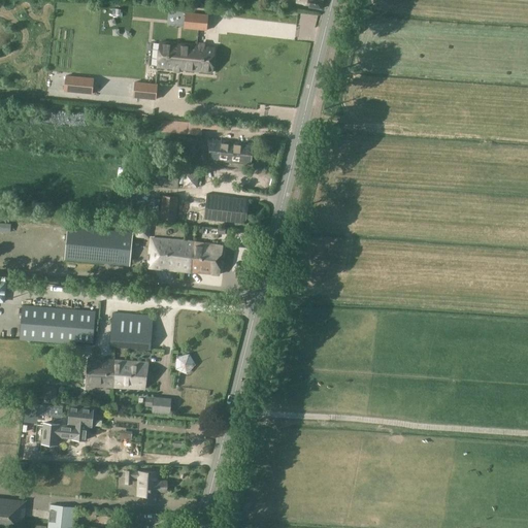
[(320,0),(296,0),(297,2),(309,5),(309,7),(321,9),(323,0),(320,0)]
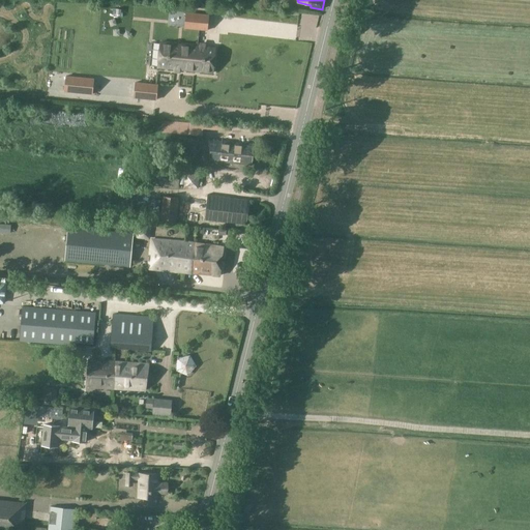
[(186,12),(184,29),(199,30),(208,31),(209,15),(201,13),(186,12)]
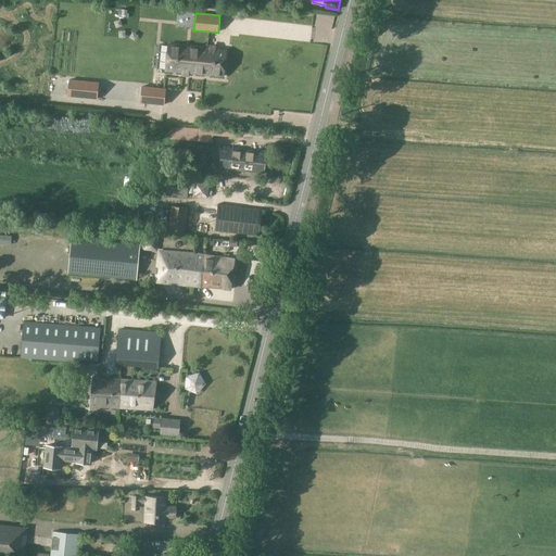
[(167,43),(165,72),(181,74),(182,77),(189,77),(190,74),(192,75),(194,47),(167,43)]
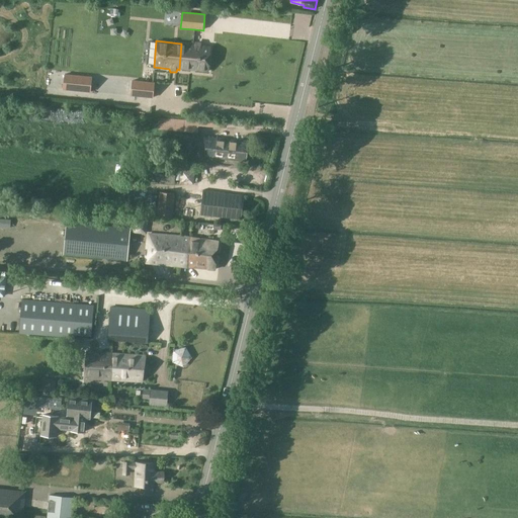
[(181,44),(179,70),(208,72),(211,46),(202,46),(201,42),(195,41),(194,45),(181,44)]
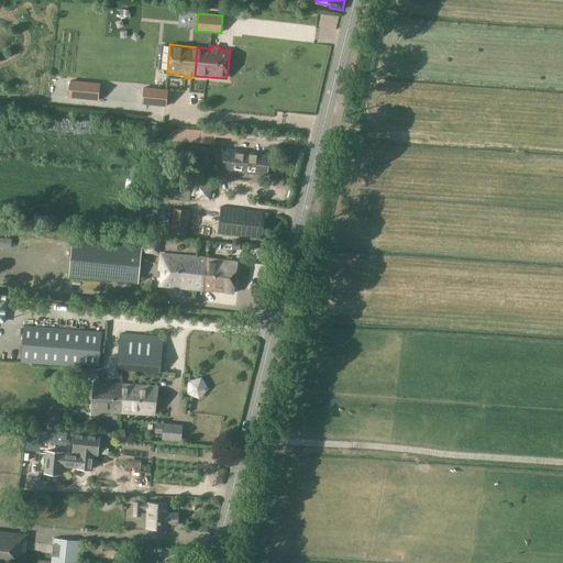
[(74,100),(103,102),(103,86),(74,84),(74,100)]
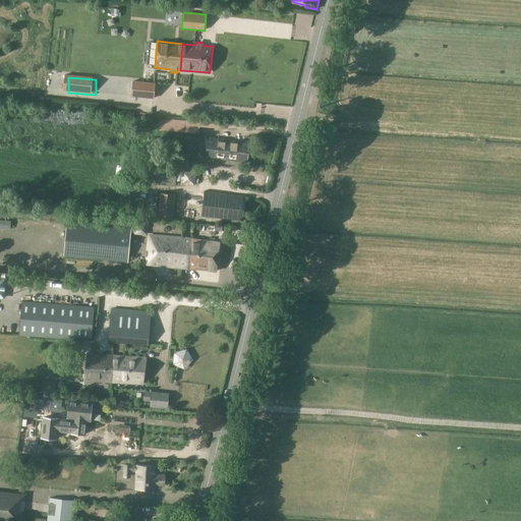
[(132,81),(131,98),(154,100),(155,83),(132,81)]
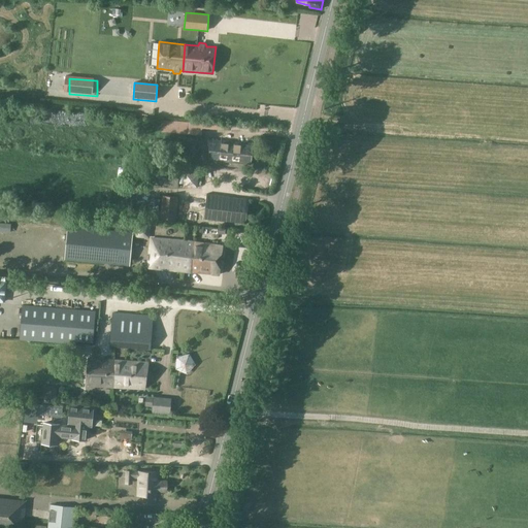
[(163,122),(162,132),(201,135),(202,124),(163,122)]
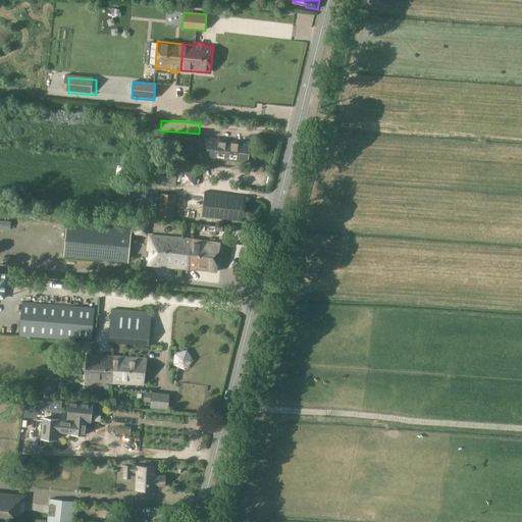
[(216,160),(247,163),(249,142),(218,139),(216,160)]
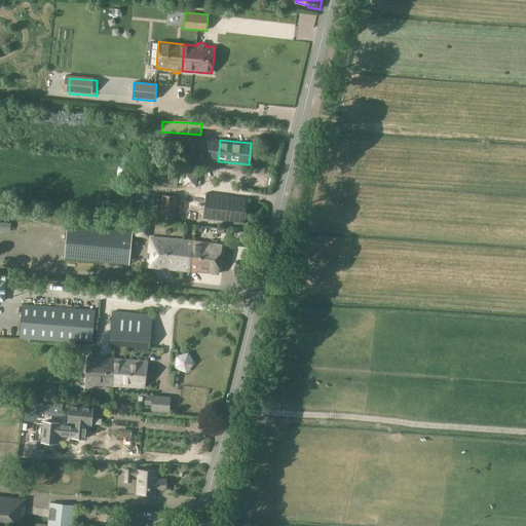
[(205,194),(203,219),(246,223),(248,199),(228,197),(205,194)]
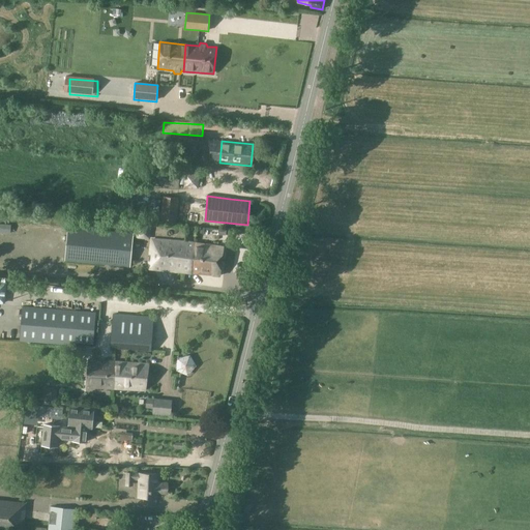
[(0,232),(10,234),(11,225),(0,224),(0,232)]
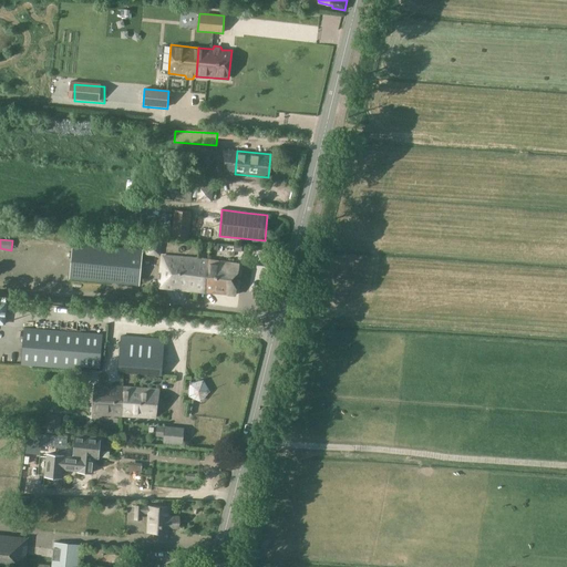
[(73,243),(69,279),(140,286),(143,249),(73,243)]
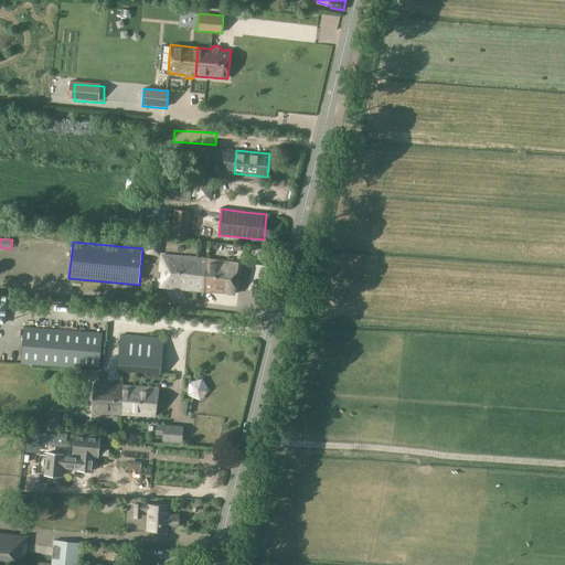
[(202,290),(203,272),(204,259),(162,255),(159,287),(202,290)]
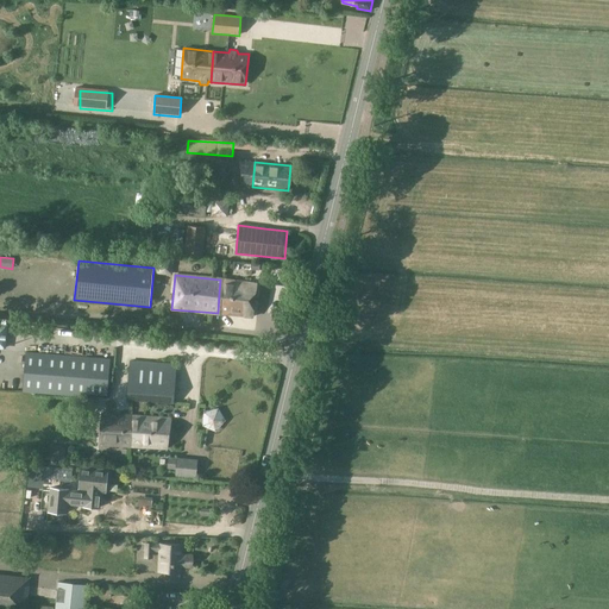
[(218,313),(255,318),(257,284),(220,280),(219,293),(218,313)]
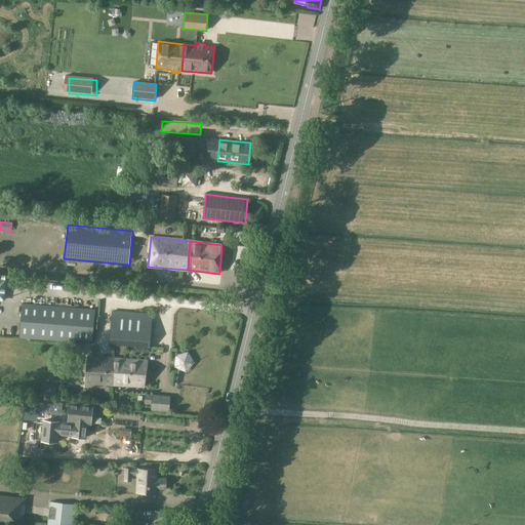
[(23,305),(19,337),(75,342),(75,339),(92,340),(94,310),(23,305)]
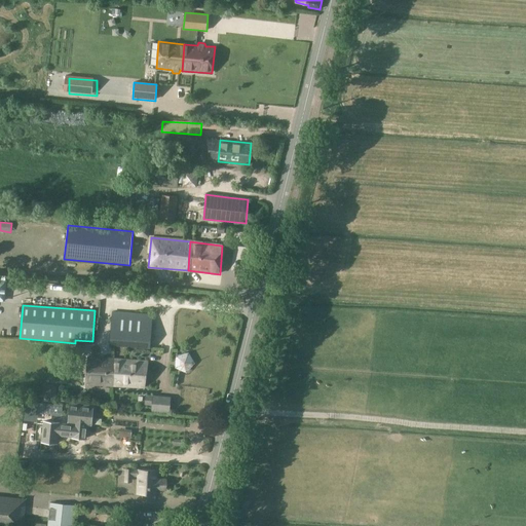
[(109,345),(149,348),(152,316),(112,313),(109,345)]
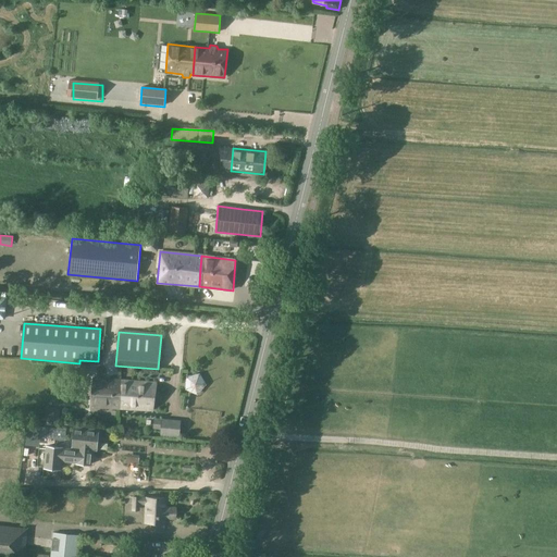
[(119,381),(93,379),(90,408),(120,409),(121,393),(119,393),(119,381)]
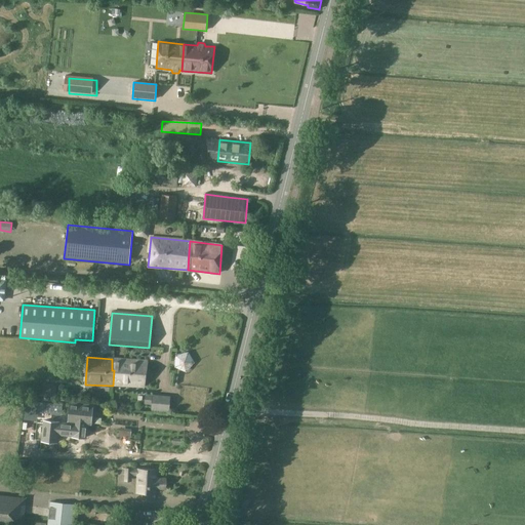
[(112,370),(114,370),(113,386),(145,388),(148,362),(112,359),(112,370)]
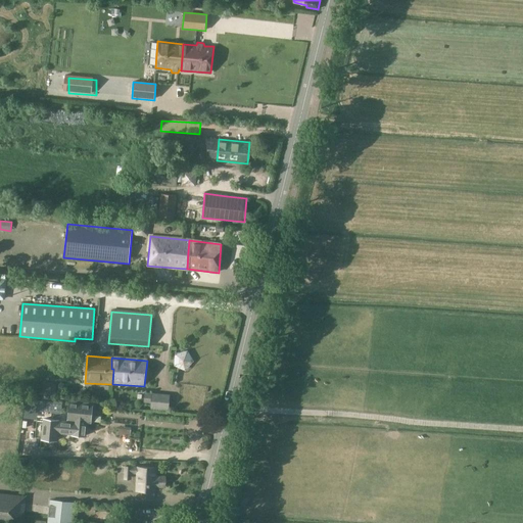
[(56,384),(43,383),(42,393),(55,394),(56,384)]
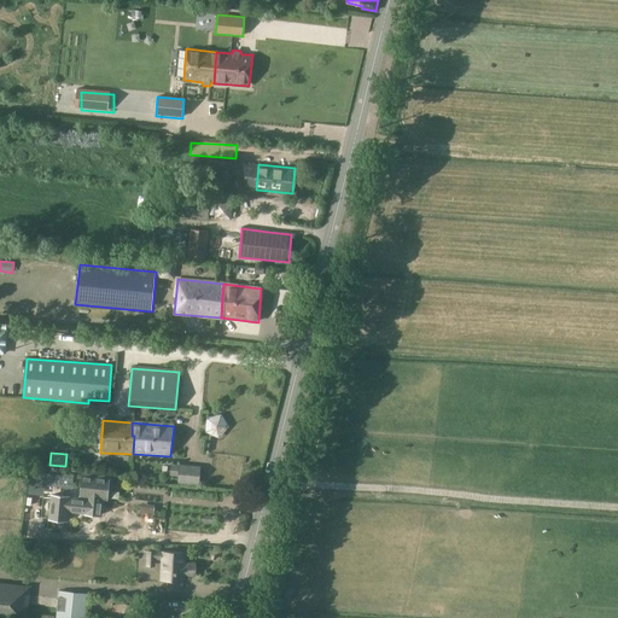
[(199,483),(200,467),(180,466),(179,482),(199,483)]
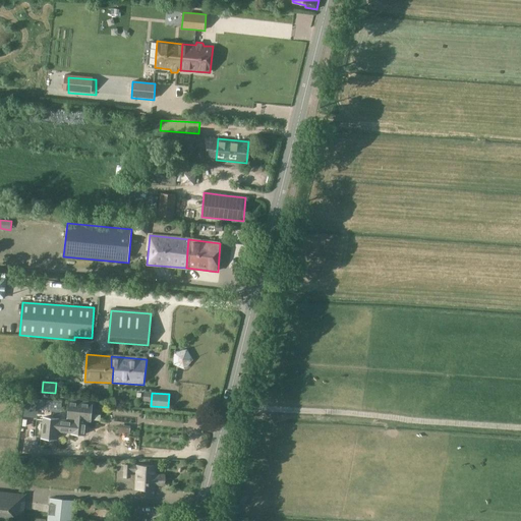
[(66,422),(73,422),(72,432),(84,433),(85,420),(90,420),(93,421),(92,420),(93,413),(93,412),(91,412),(92,402),(69,400),(68,400),(66,419),(67,419),(66,422)]
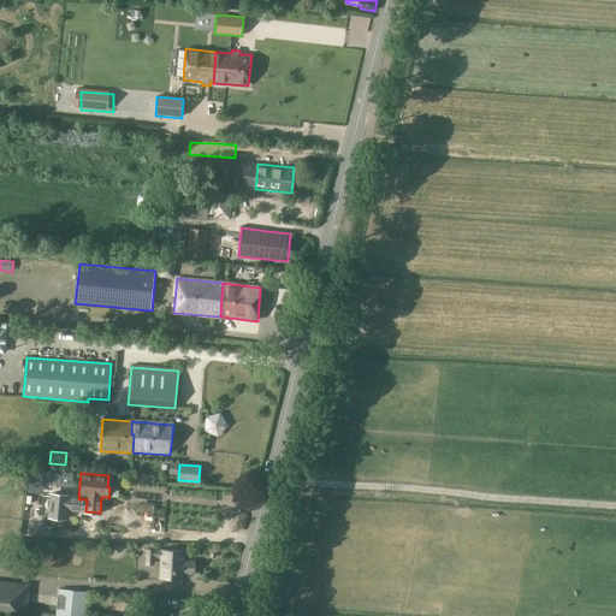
[(46,474),(45,491),(61,492),(61,485),(71,486),(72,475),(46,474)]
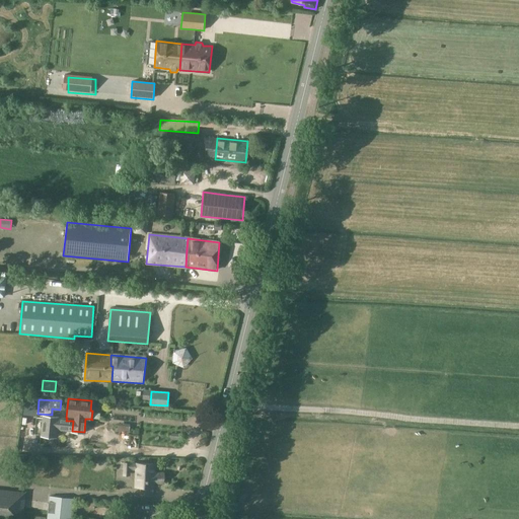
[(57,430),(72,431),(73,421),(66,421),(67,418),(59,418),(59,420),(43,419),(42,436),(57,437),(57,430)]
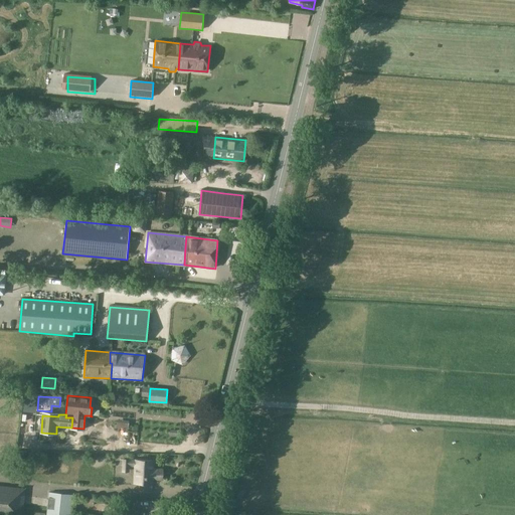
[(135,484),(153,484),(154,480),(163,480),(163,470),(154,469),(154,461),(136,460),(123,460),(123,466),(135,467),(135,484)]
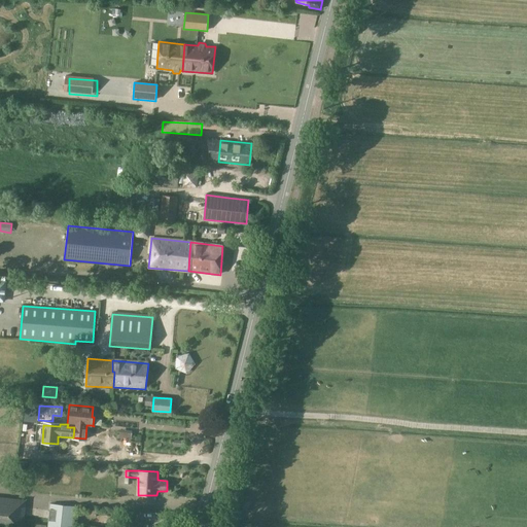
[(0,526),(23,526),(25,516),(20,516),(20,506),(26,507),(26,500),(0,497),(0,526)]
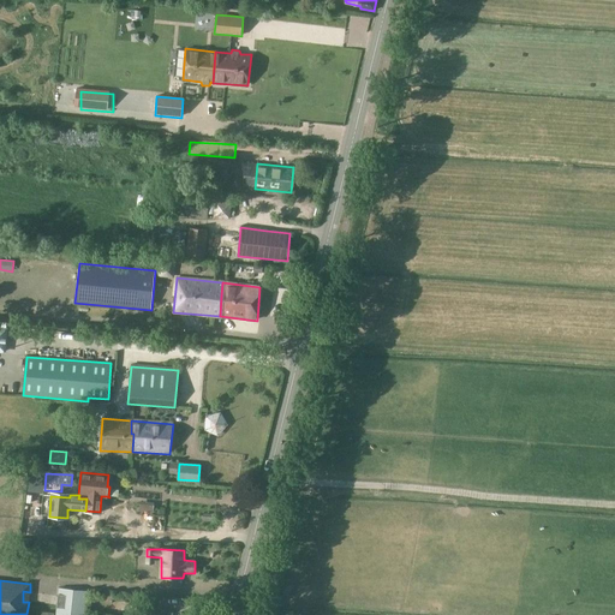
[(85,614),(89,590),(59,586),(55,614),(85,614)]
